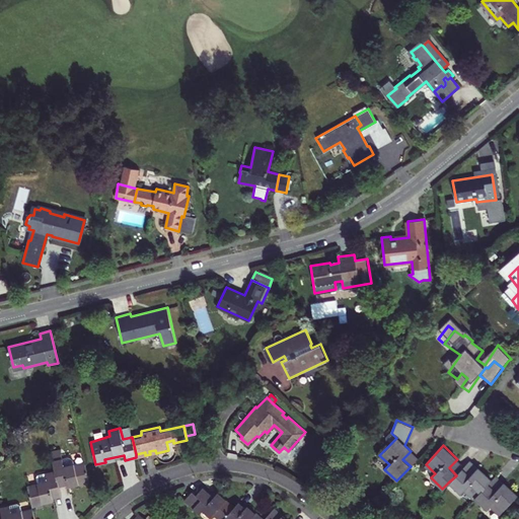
[(402,459),(411,466),(418,458),(411,451),(402,459)]
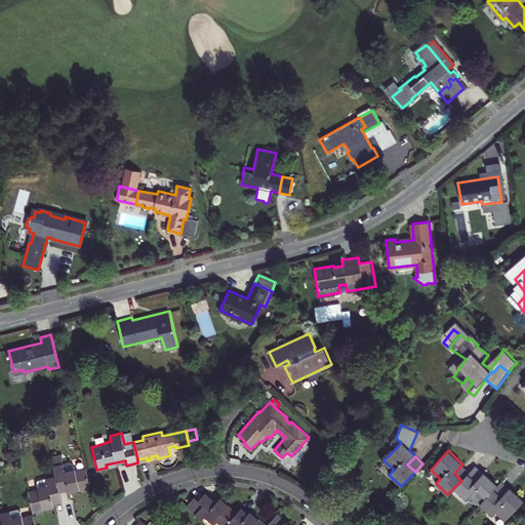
[(59,491),(68,489),(69,491),(90,486),(86,468),(75,471),(75,469),(65,471),(63,462),(53,465),(55,476),(58,487),(59,491)]
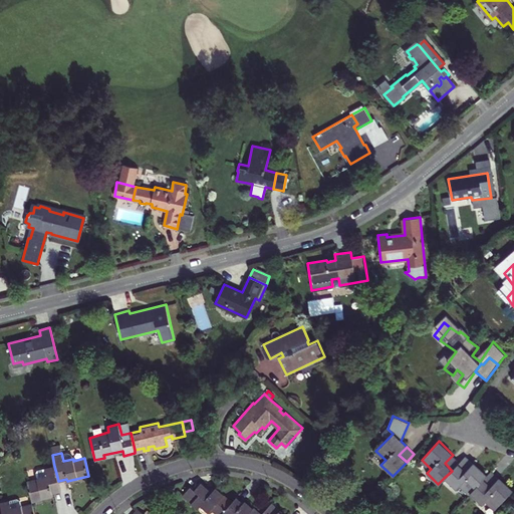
[(460,462),(453,455),(445,463),(452,471),(458,464),(460,462)]
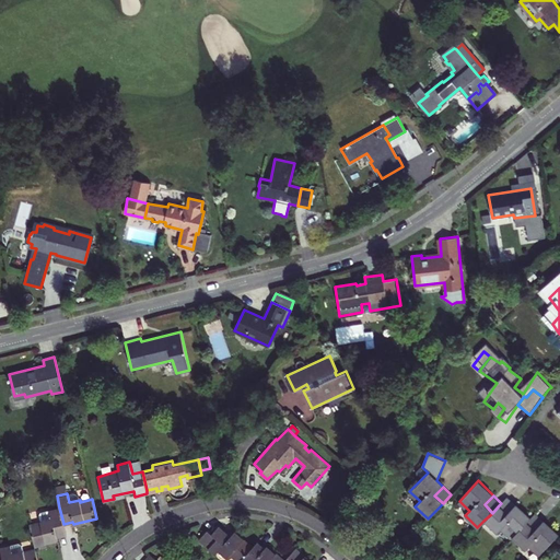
[(501,503),(499,505),(506,513),(515,503),(508,497),(501,503)]
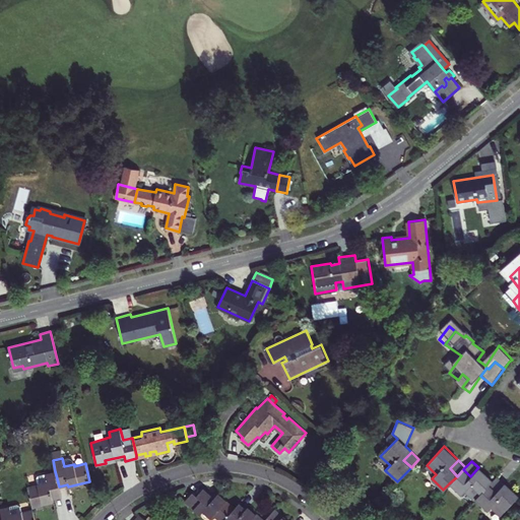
[(457,476),(449,483),(462,495),(466,490),(475,499),(489,485),(493,480),(478,467),(470,476),(463,469),(457,476)]
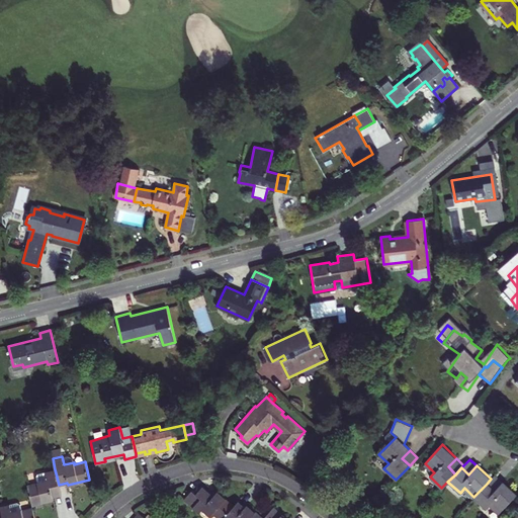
[(61,495),(59,485),(58,481),(55,469),(46,471),(38,473),(35,477),(37,484),(27,487),(32,505),(53,500),(53,497),(61,495)]
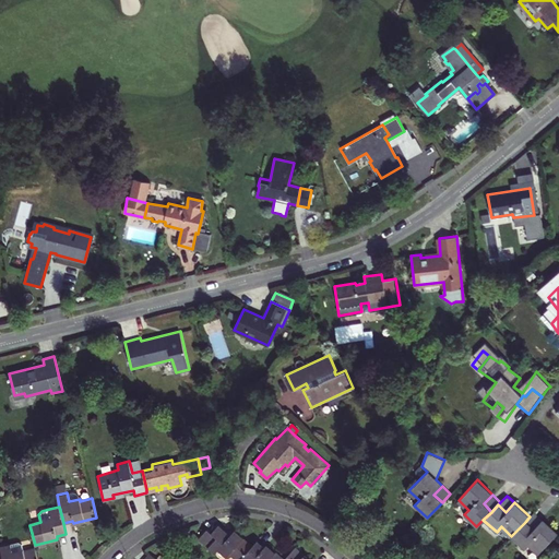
[(530,516),(525,522),(533,528),(543,520),(534,512),(530,516)]
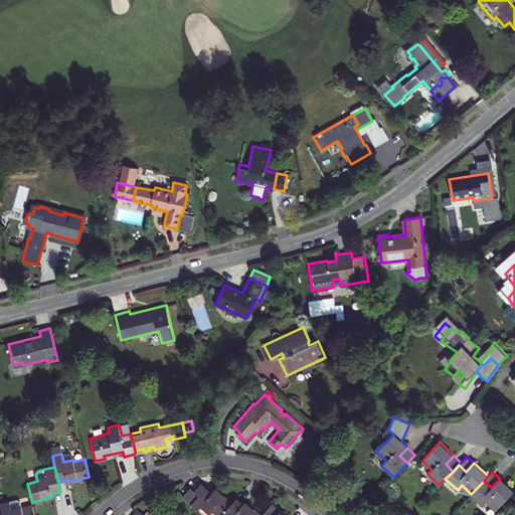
[(484,481),(471,494),(483,505),(488,501),(497,510),(514,492),(500,479),(491,487),(484,481)]
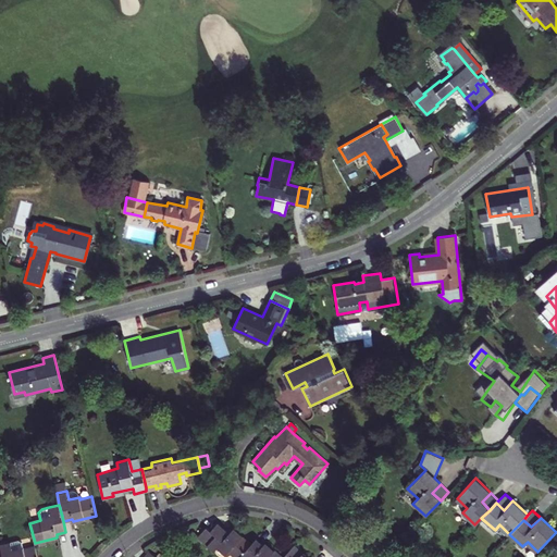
[(229,552),(234,556),(239,556),(251,544),(234,528),(229,533),(218,522),(209,531),(206,528),(198,536),(213,551),(217,547),(225,554),(229,552)]
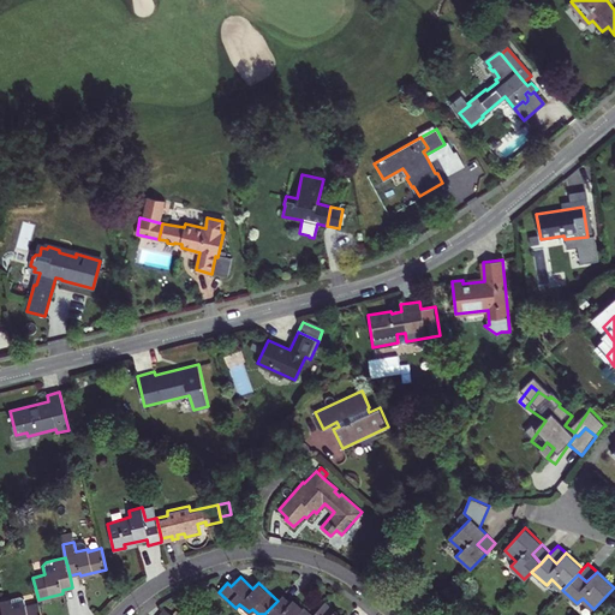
[(310,614),(293,599),(292,602),(284,595),(278,601),(264,614),(310,614)]
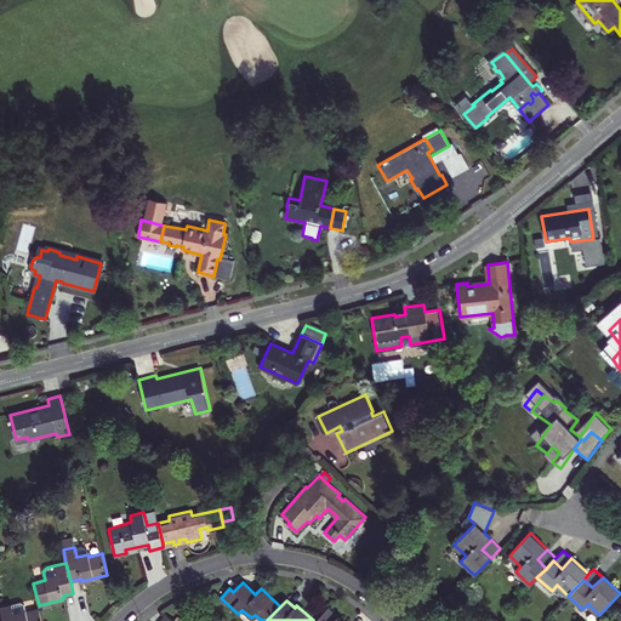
[(41,620),(39,610),(27,613),(24,604),(21,602),(12,604),(0,607),(4,619),(4,620),(41,620)]
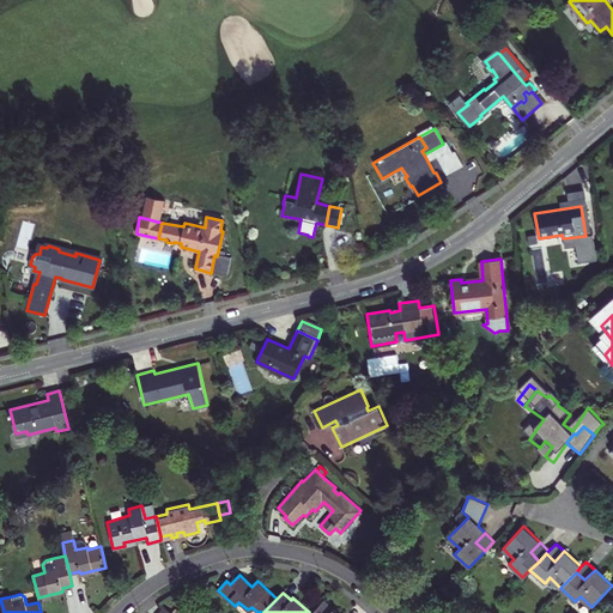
[(337,612),(323,601),(313,612),(337,612)]
